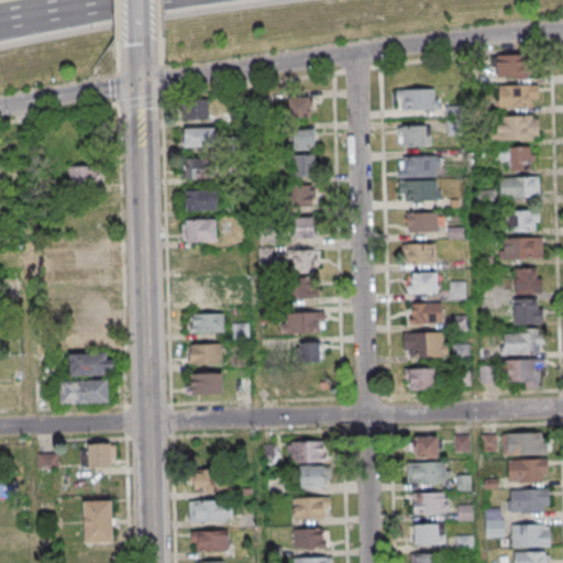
[(528,56),(498,56),(498,79),(528,79),(528,56)]
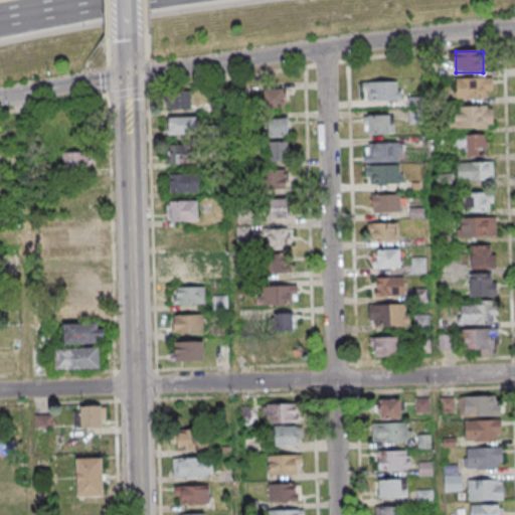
[(456,78),(456,99),(492,99),(492,78),(456,78)]
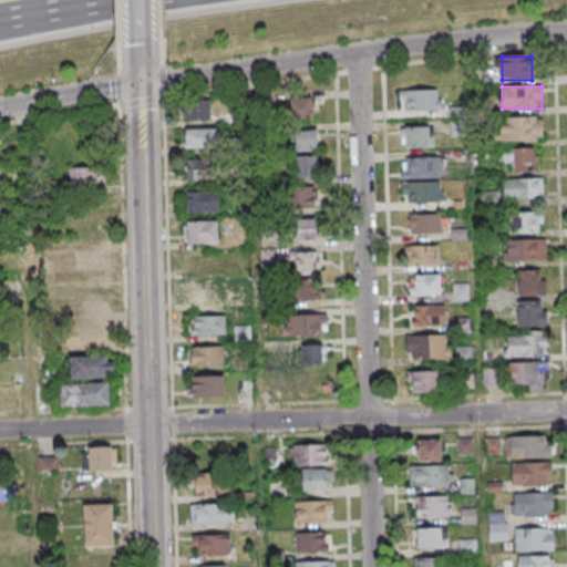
[(400,89),(400,111),(441,111),(441,89),(400,89)]
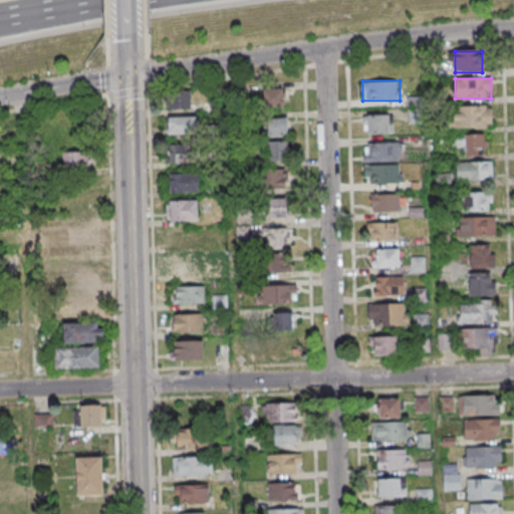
[(284,88),(262,88),(262,107),(284,107),(284,88)]
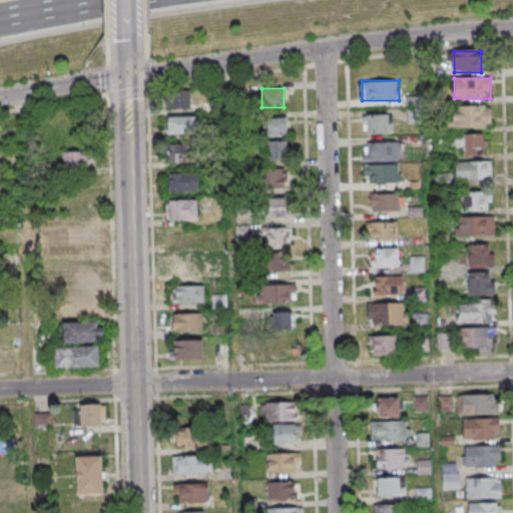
[(168,108),(189,108),(189,91),(168,91),(168,108)]
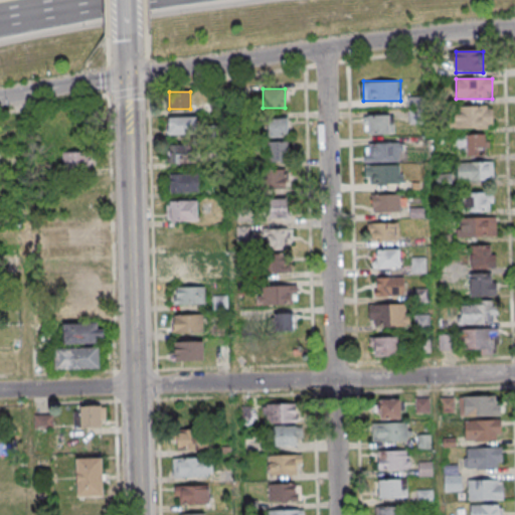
[(492,107),(456,107),(456,127),(492,127),(492,107)]
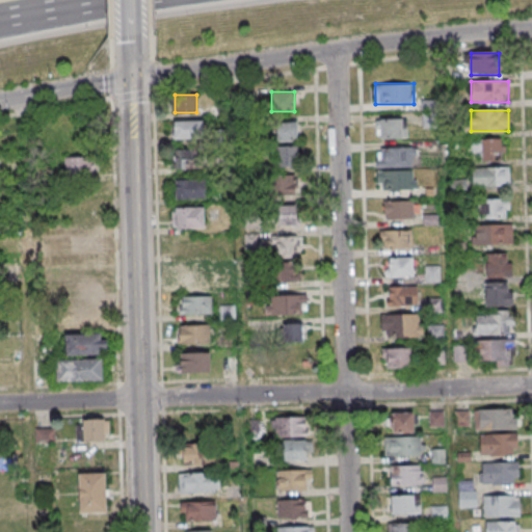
[(406,138),(406,118),(376,118),(376,138),(406,138)]
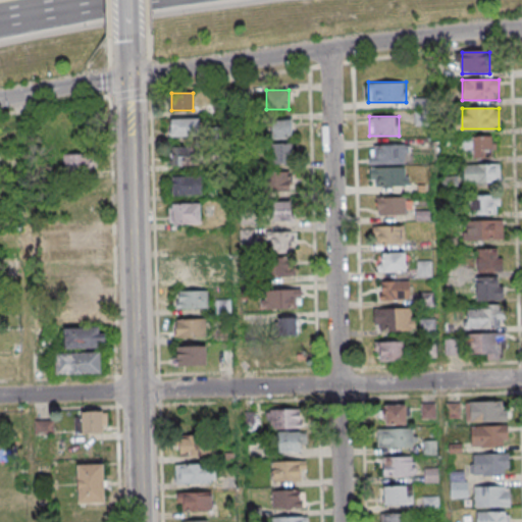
[(170,118),(170,136),(199,136),(199,118),(170,118)]
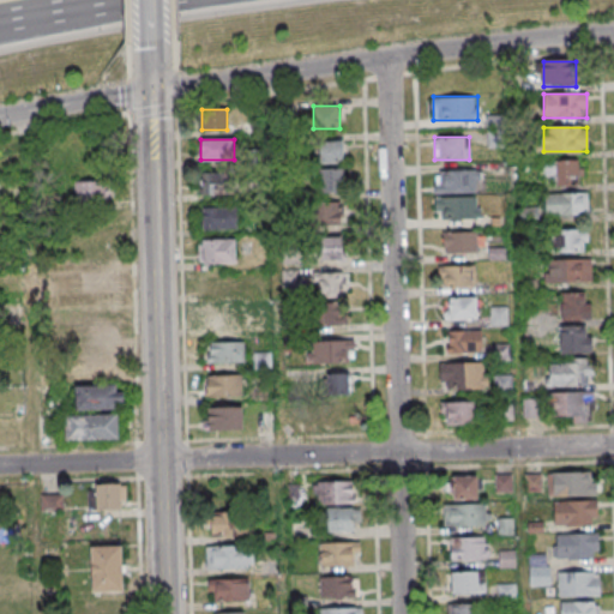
[(319,140),(319,162),(344,162),(344,140),(319,140)]
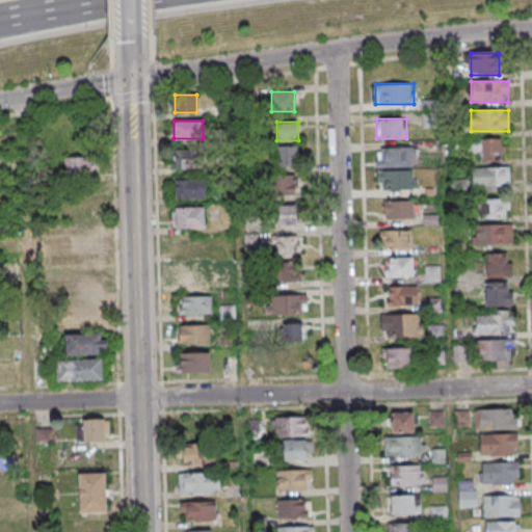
[(501,159),(500,138),(472,139),(473,152),(481,152),(481,160),(501,159)]
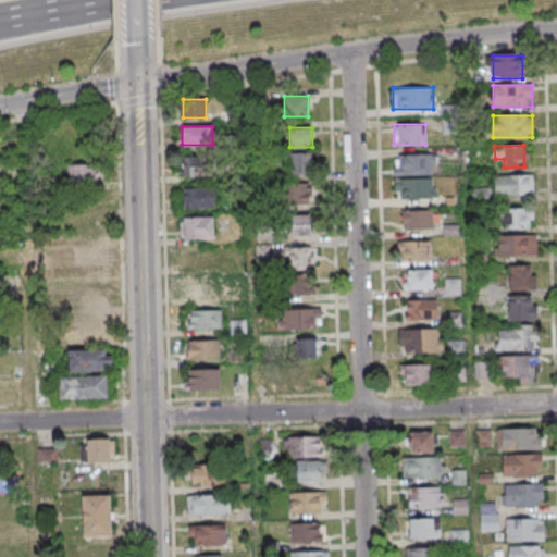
[(313,174),(313,152),(286,152),(286,174),(313,174)]
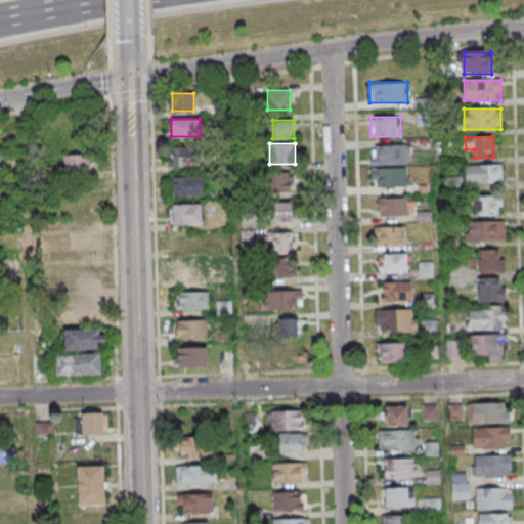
[(410,164),(410,145),(372,145),(372,164),(410,164)]
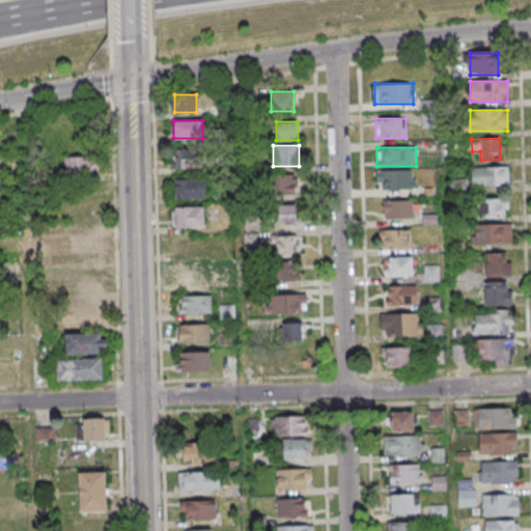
[(171,149),(171,168),(201,168),(201,149),(171,149)]
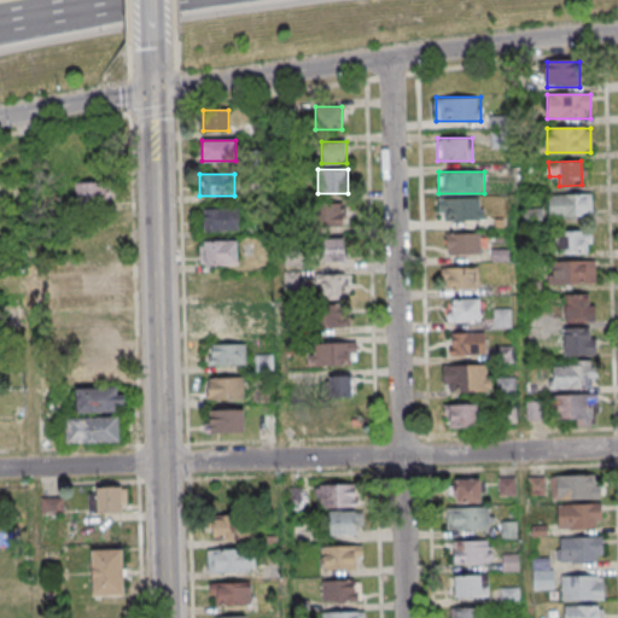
[(71,182),(71,208),(110,208),(110,182),(71,182)]
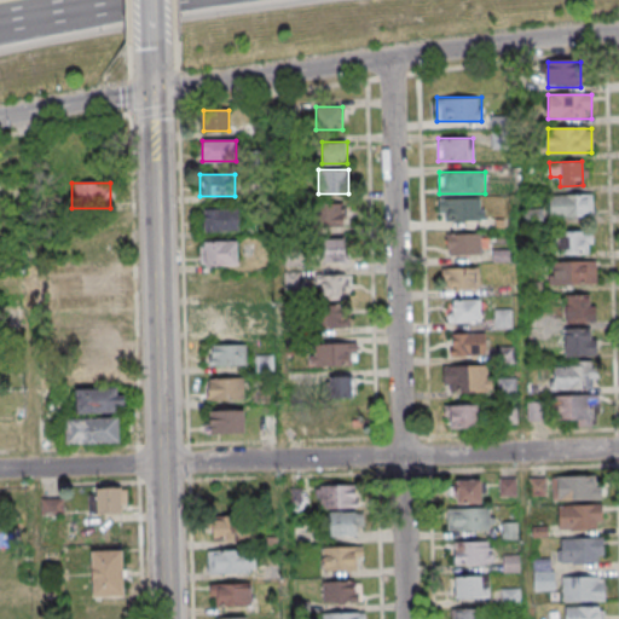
[(593,217),(593,194),(550,194),(550,217),(593,217)]
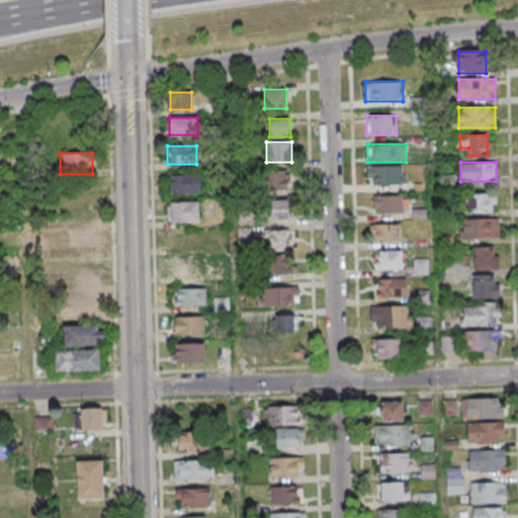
[(367,184),(405,184),(405,166),(367,166),(367,184)]
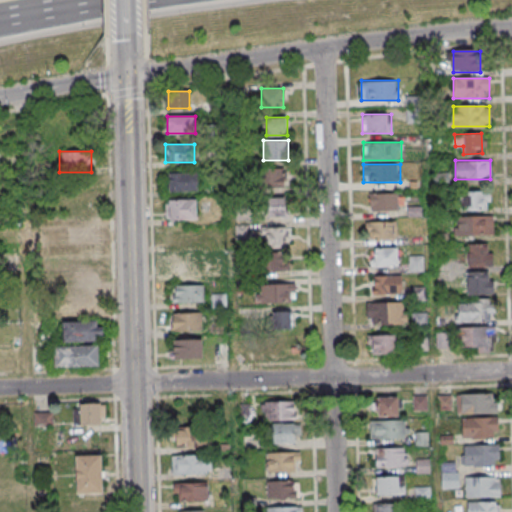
[(288,187),(288,170),(264,170),(264,187),(288,187)]
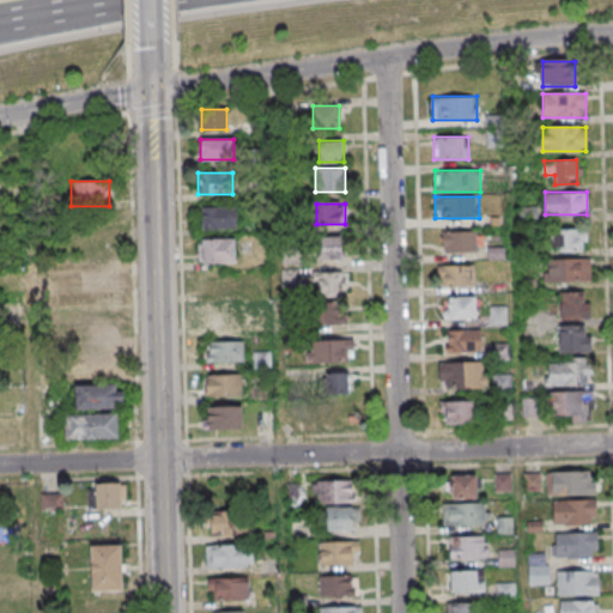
[(237,206),(200,206),(200,228),(237,228),(237,206)]
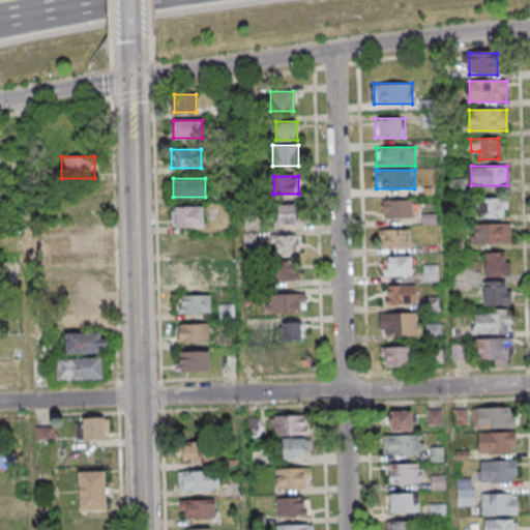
[(475,198),(475,217),(507,217),(507,198),(475,198)]
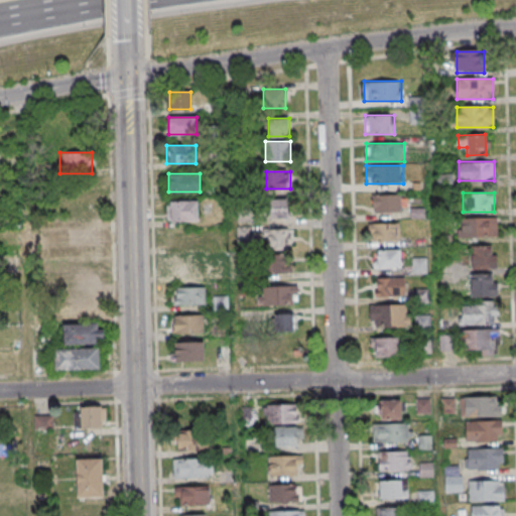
[(371,196),(371,213),(406,213),(406,196),(371,196)]
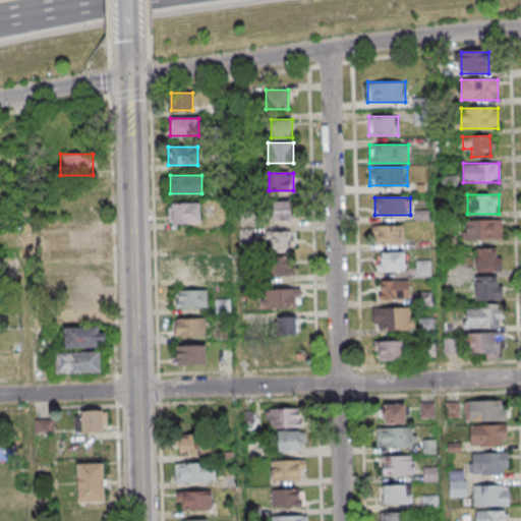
[(269,201),(269,221),(293,221),(293,201),(269,201)]
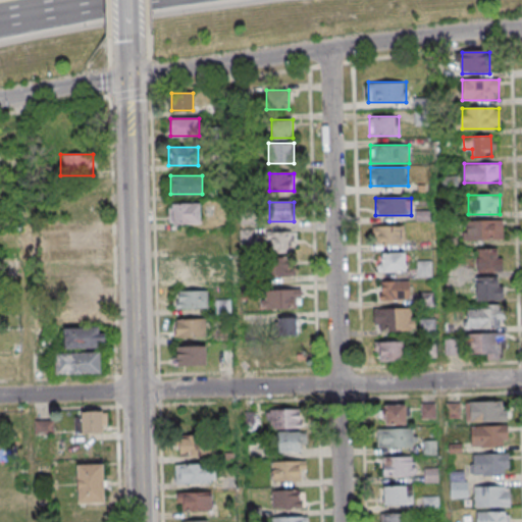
[(201,223),(201,203),(170,203),(170,223),(201,223)]
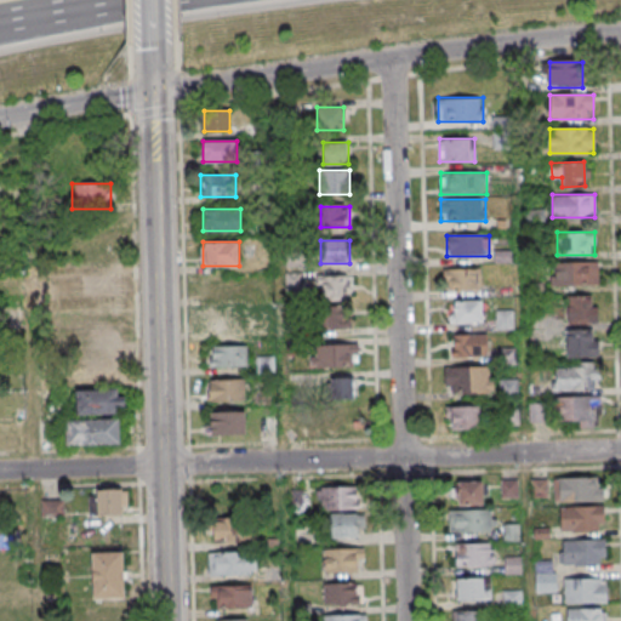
[(599,262),(552,262),(552,285),(599,285),(599,262)]
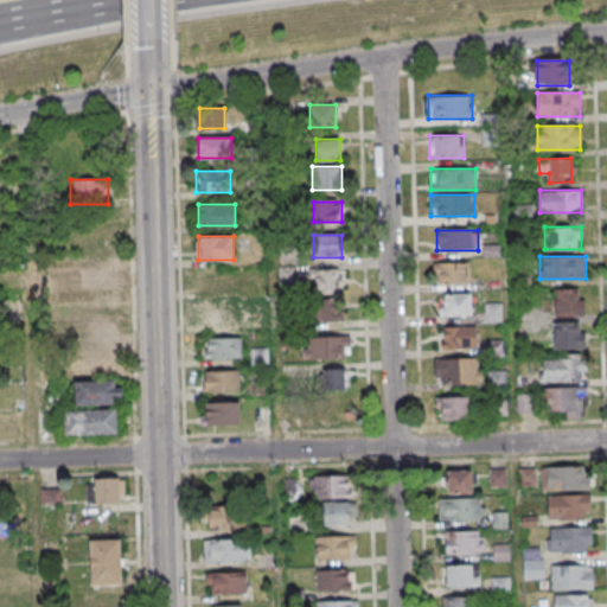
[(467,285),(467,263),(434,263),(434,285),(467,285)]
